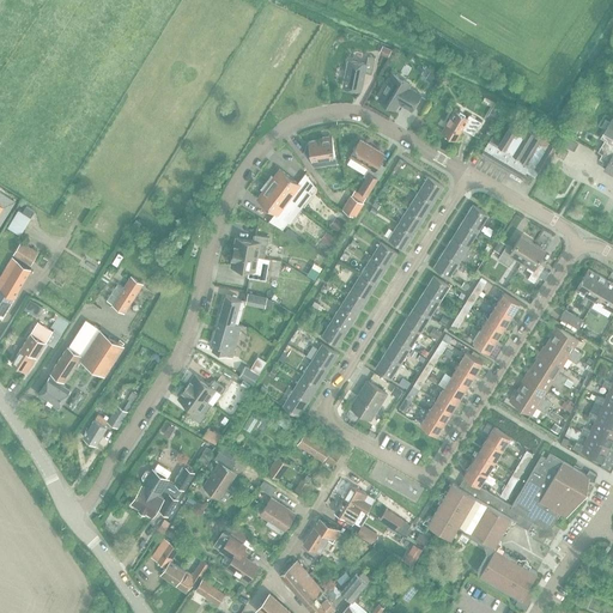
[(343,86),(362,90),(365,72),(371,73),(372,73),(375,56),(368,55),(366,64),(349,60),(343,86)]
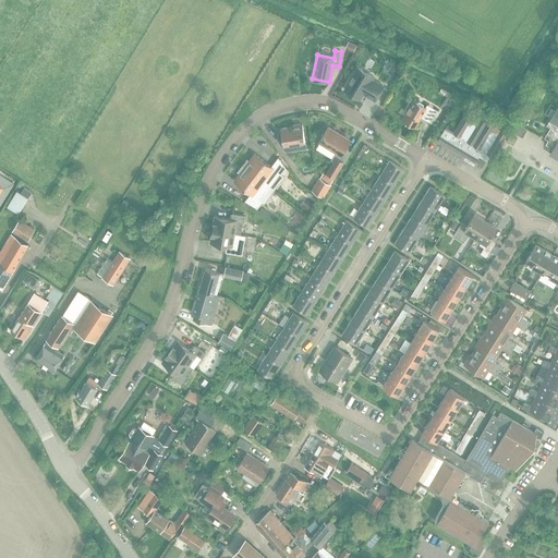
[(396,76),(400,69),(393,65),(389,73),(396,76)]
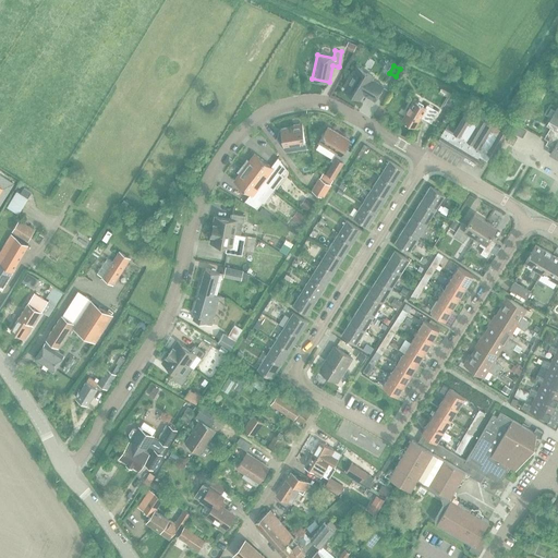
[(344,89),(360,98),(364,92),(368,94),(367,95),(368,96),(368,95),(374,98),(373,99),(375,100),(383,86),(372,79),(373,76),(358,67),(344,89)]
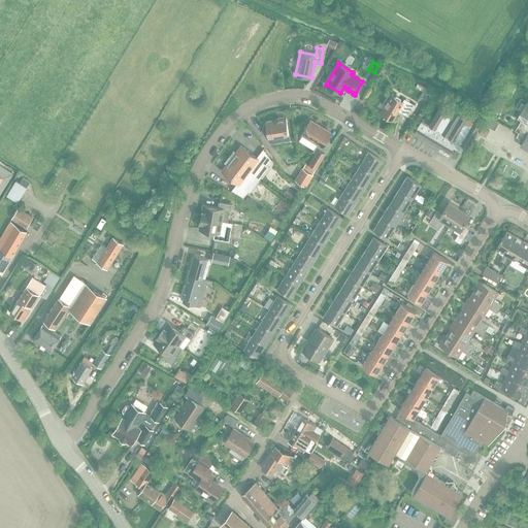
[(404,98),(402,101),(391,95),(381,112),(393,120),(399,110),(408,116),(415,104),(404,98)]
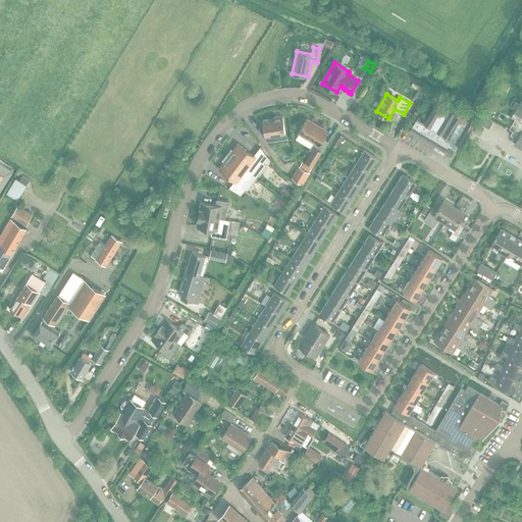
[(521,129),(521,99),(511,117),(515,118),(509,128),(513,131),(511,135),(517,139),(521,131),(521,129)]
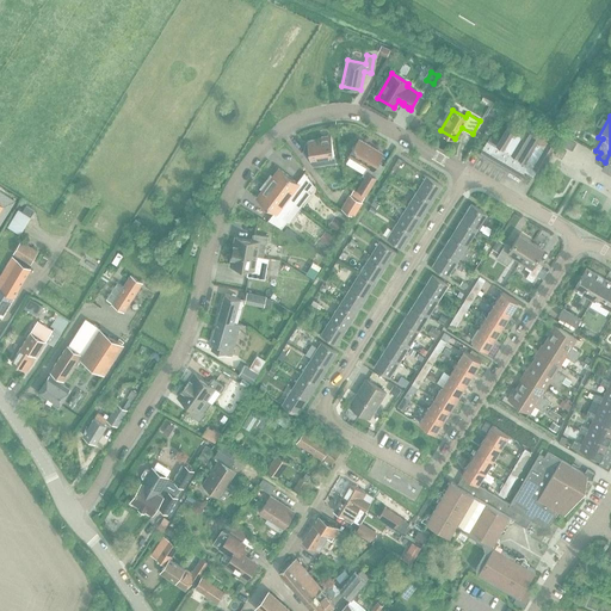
[(541,168),(556,143),(512,117),(499,140),(491,135),(479,153),(514,174),(512,177),(519,180),(525,171),(539,179),(545,171),(541,168)]
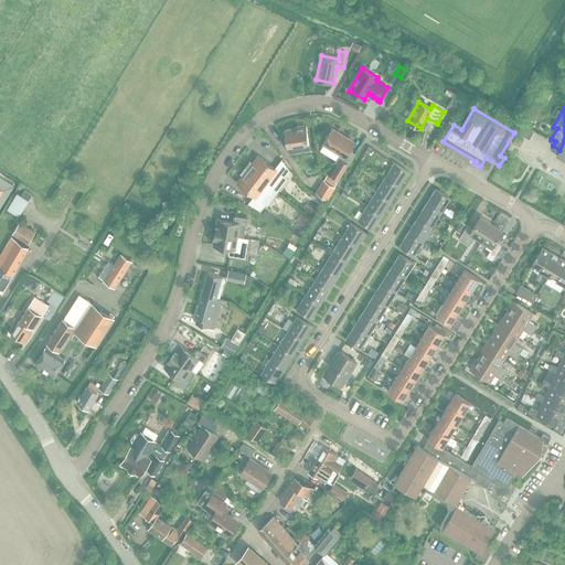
[(306,125),(295,127),(295,128),(285,130),(286,137),(280,140),(289,152),(294,151),(294,147),(309,145),(306,125)]
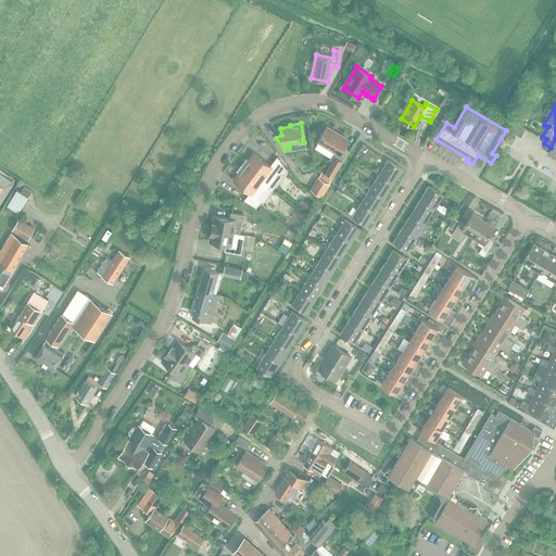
[(327,126),(318,141),(339,154),(349,139),(327,126)]
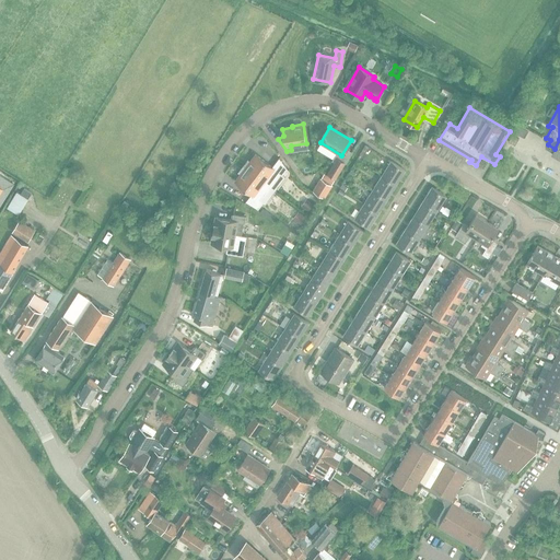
[(509,141),(515,146),(518,139),(512,135),(509,141)]
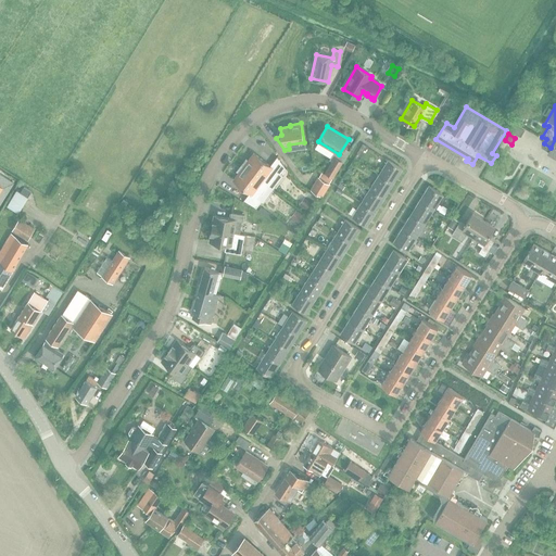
[(253,153),(243,166),(268,185),(275,176),(278,172),(281,174),(286,168),(277,156),(276,159),(273,164),(273,163),(270,165),(253,153)]
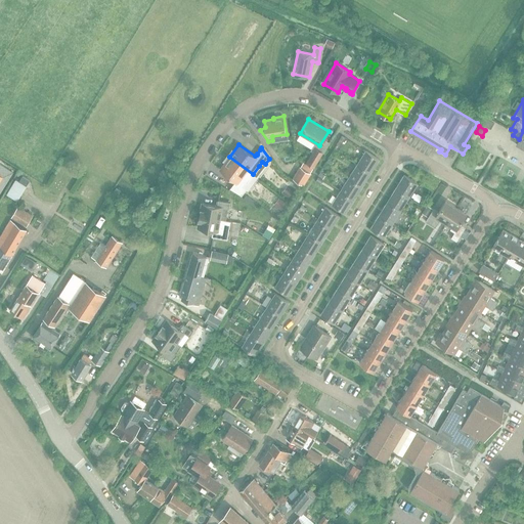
[(307,162),(314,166),(322,151),(315,147),(307,162)]
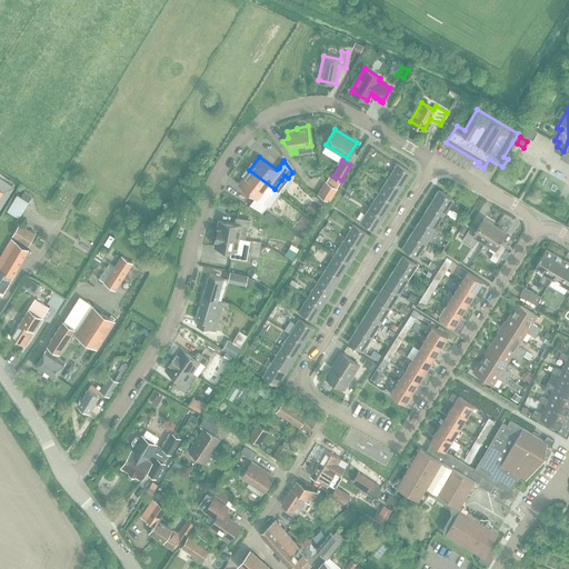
[(388,178),(402,188),(412,172),(397,163),(388,178)]
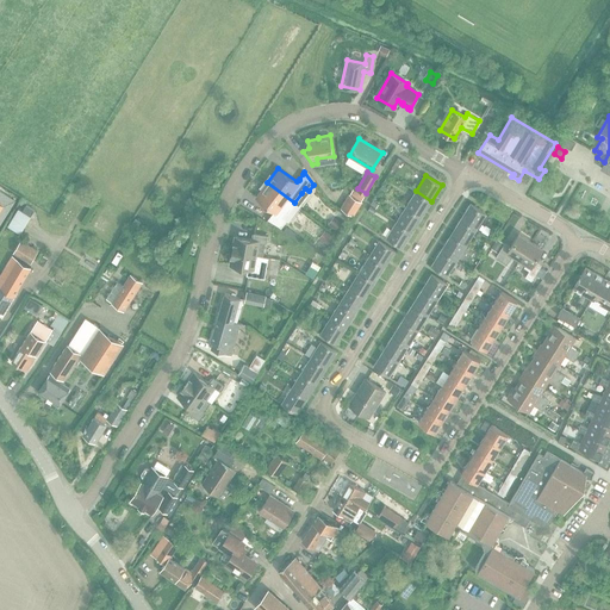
[(294,203),(267,182),(256,197),(274,211),(273,212),(274,213),(269,218),(268,219),(281,228),(287,219),(282,217),(286,212),(287,213),(294,203)]
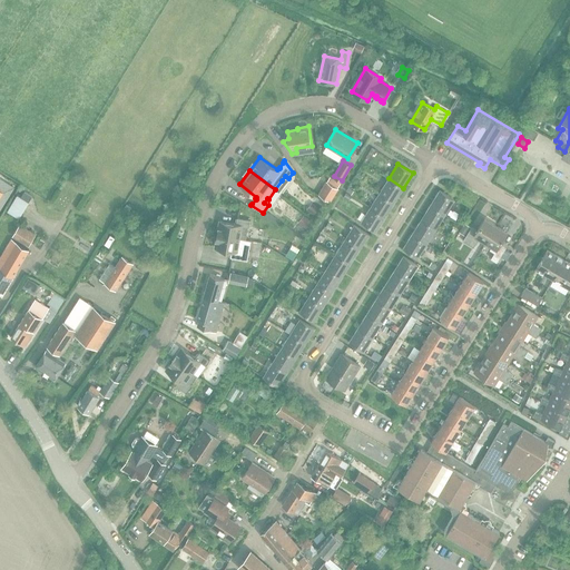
[(394,202),(403,188),(389,178),(380,193),(394,202)]
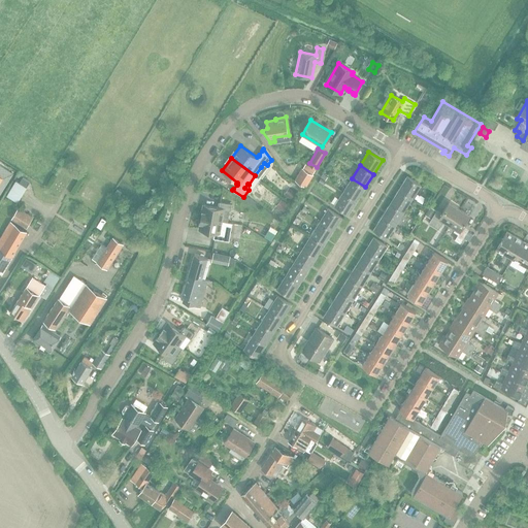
[(399,190),(413,198),(421,185),(407,175),(399,190)]
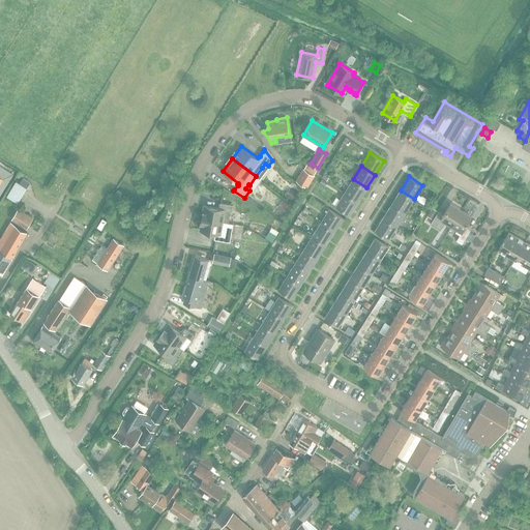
[(358,201),(366,187),(353,179),(345,192),(358,201)]
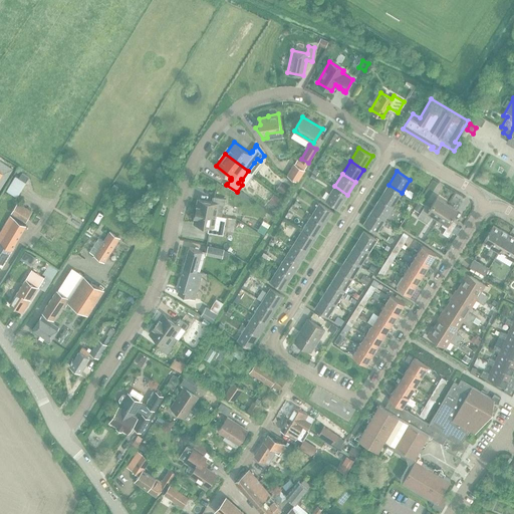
[(7,190),(17,197),(26,183),(16,176),(7,190)]
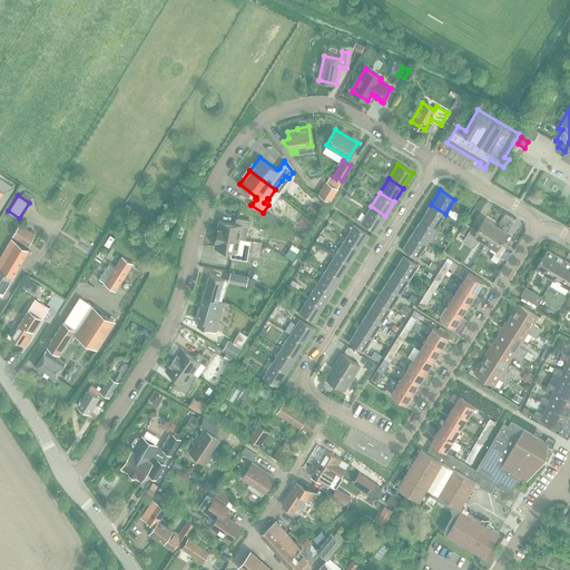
[(436,228),(445,214),(431,205),(422,218),(436,228)]
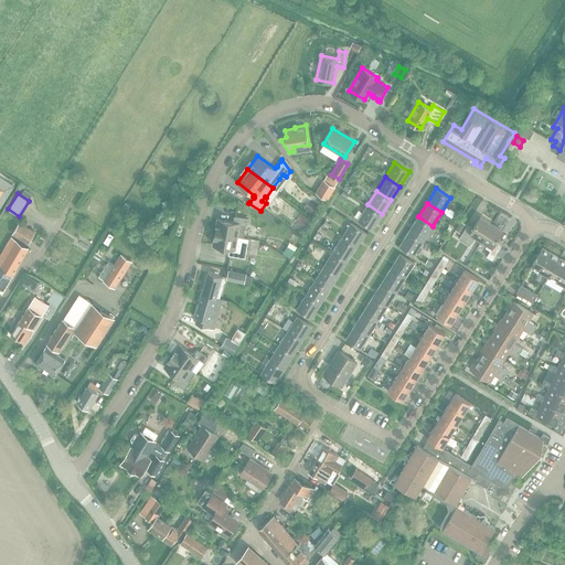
[(373,228),(382,214),(368,204),(359,220),(373,228)]
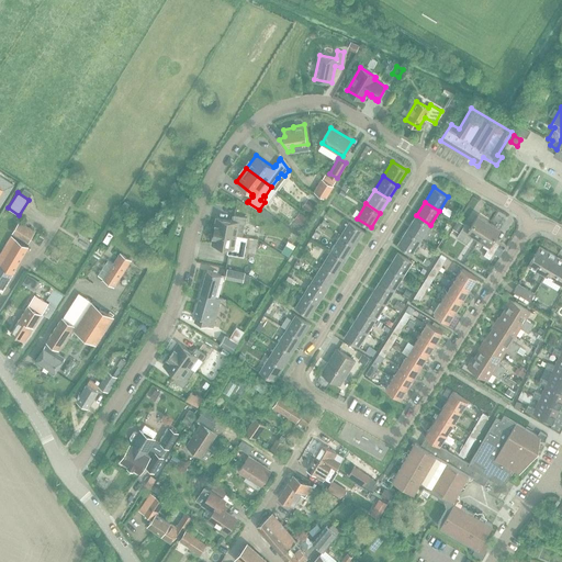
[(216,218),(214,232),(237,235),(243,236),(245,224),(246,224),(247,217),(234,214),(233,221),(216,218)]
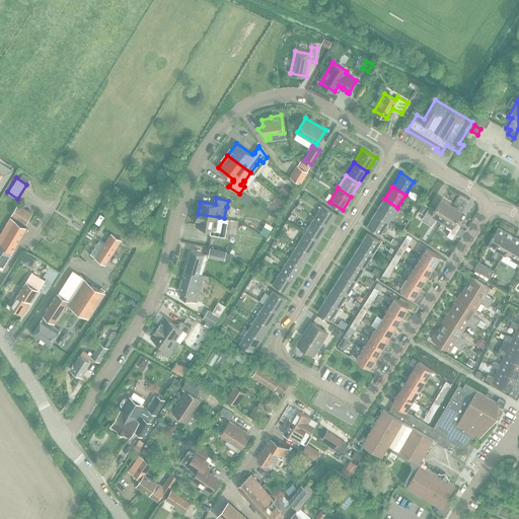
[(389,220),(397,208),(384,199),(376,212),(389,220)]
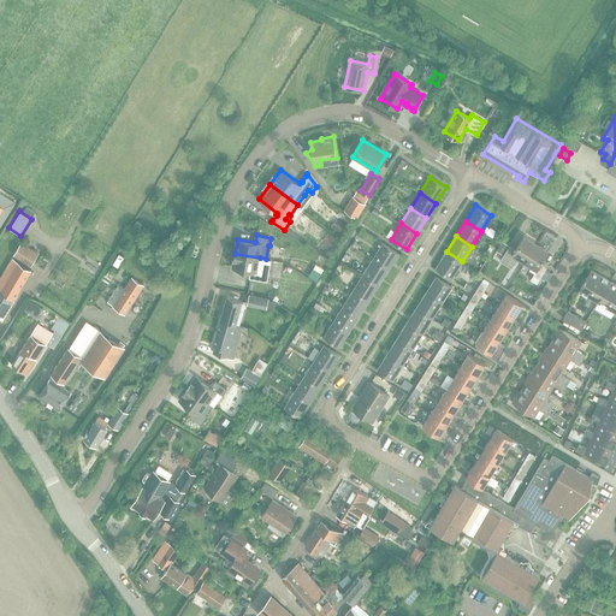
[(525,261),(535,243),(523,236),(516,249),(509,244),(509,246),(503,241),(497,250),(503,255),(501,259),(511,266),(519,256),(525,261)]
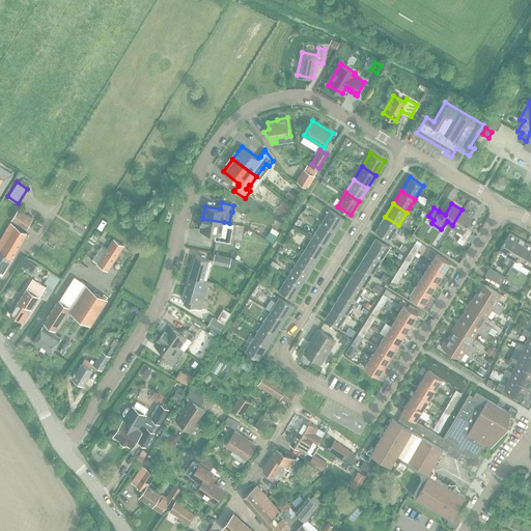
[(12,220),(26,228),(32,218),(19,210),(12,220)]
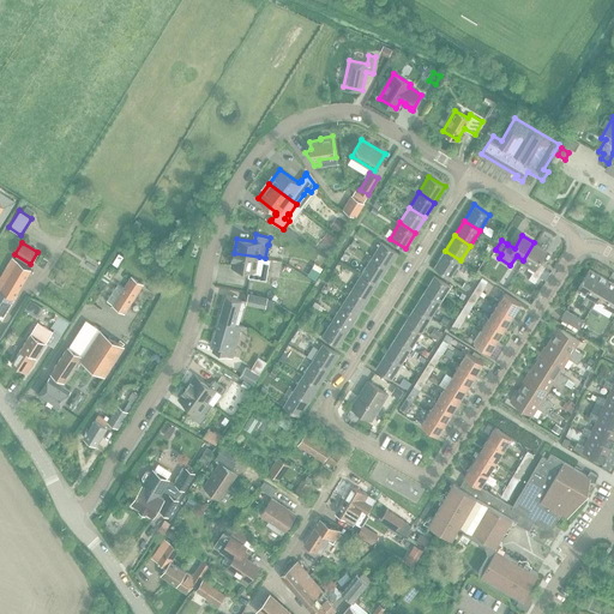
[(372,258),(387,269),(397,253),(381,242),(372,258)]
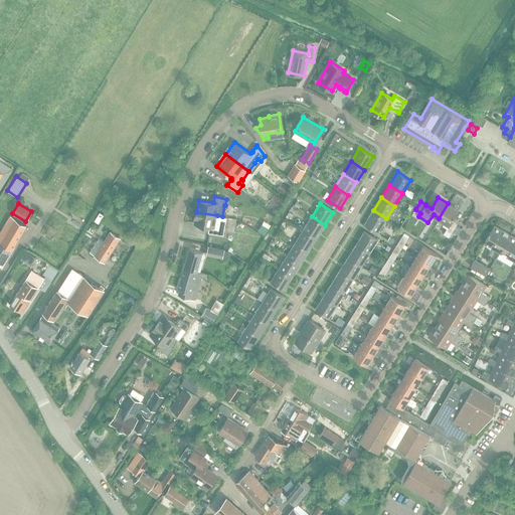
[(448,203),(439,218),(445,221),(443,224),(448,227),(444,232),(450,236),(453,231),(458,235),(462,228),(457,225),(457,224),(452,220),(458,210),(448,203)]
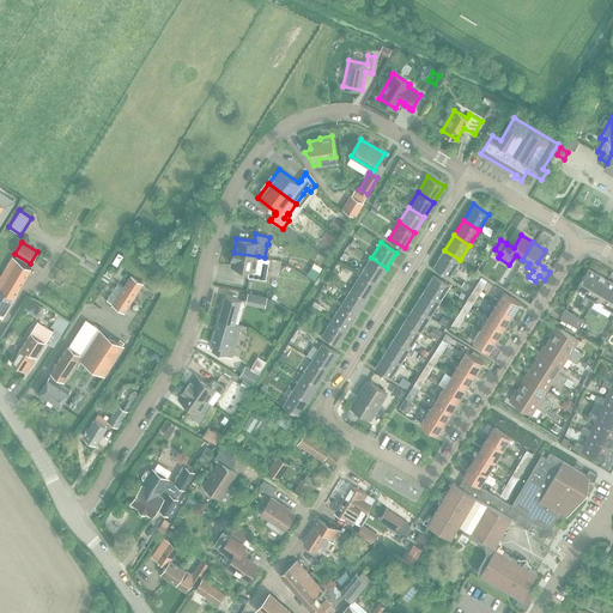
[(449,275),(460,260),(444,250),(434,266),(449,275)]
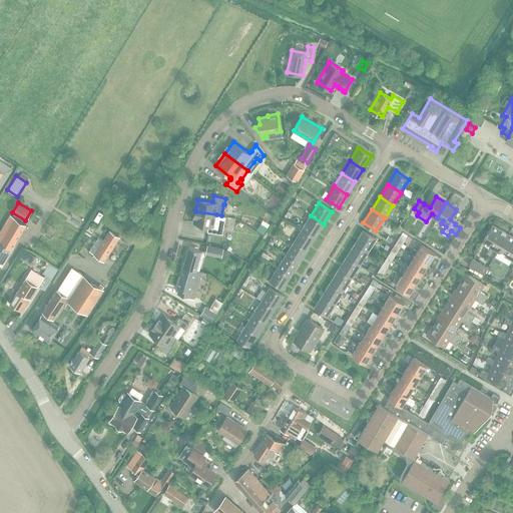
[(195,211),(193,223),(208,225),(207,231),(219,233),(222,234),(225,216),(221,215),(216,214),(195,211)]
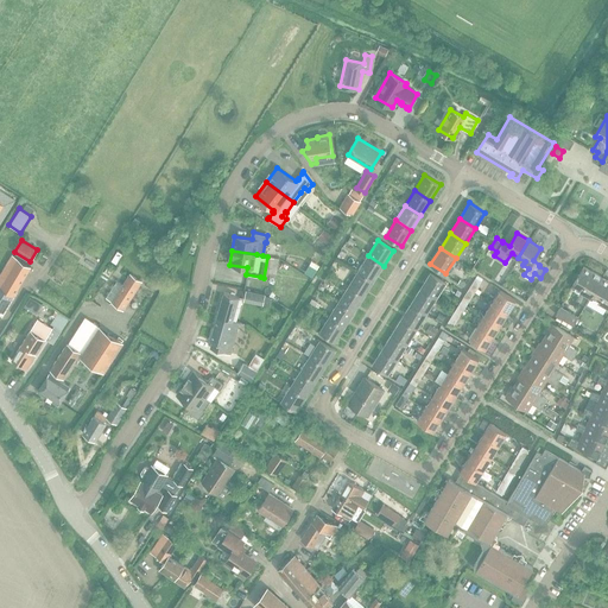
[(0,308),(5,311),(32,267),(12,255),(0,274),(0,308)]
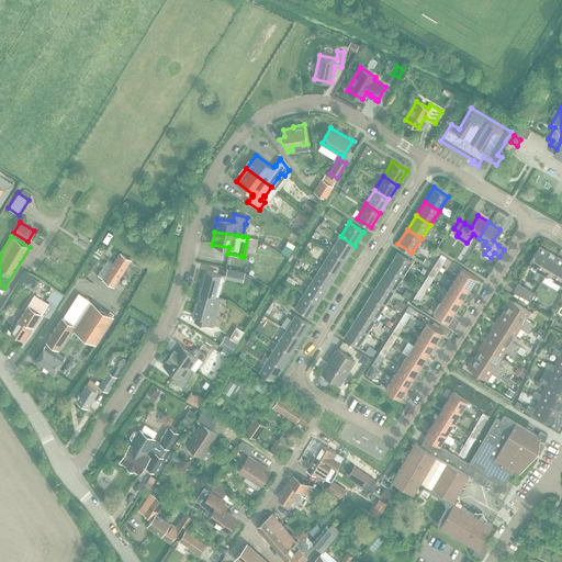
[(346,259),(355,246),(340,236),(332,250),(346,259)]
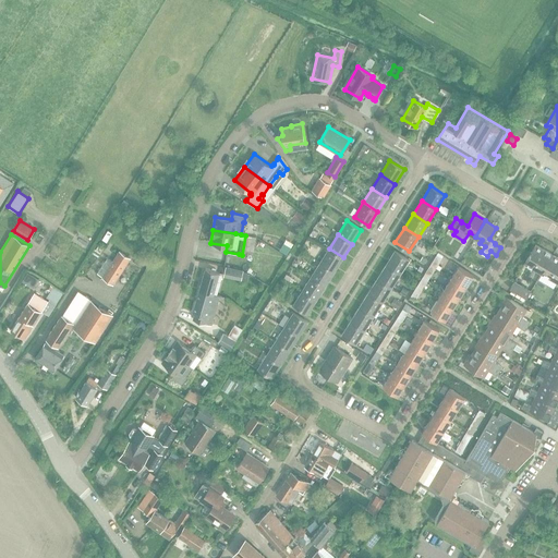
[(542,273),(553,254),(536,244),(525,263),(542,273)]
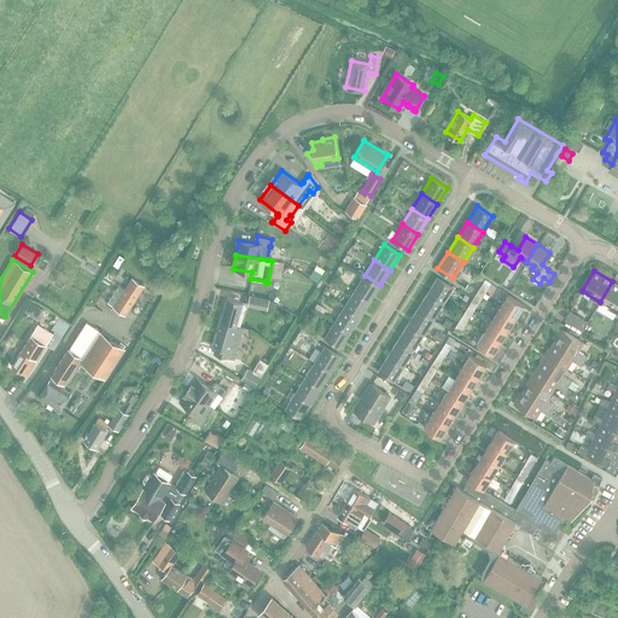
[(371,301),(380,285),(365,275),(355,291),(371,301)]
